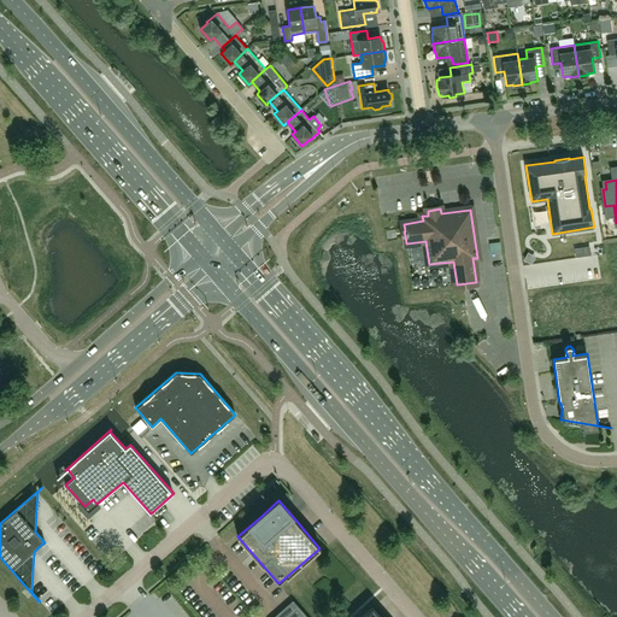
[(304,616),(293,604),(297,609),(287,616),(304,616)]
